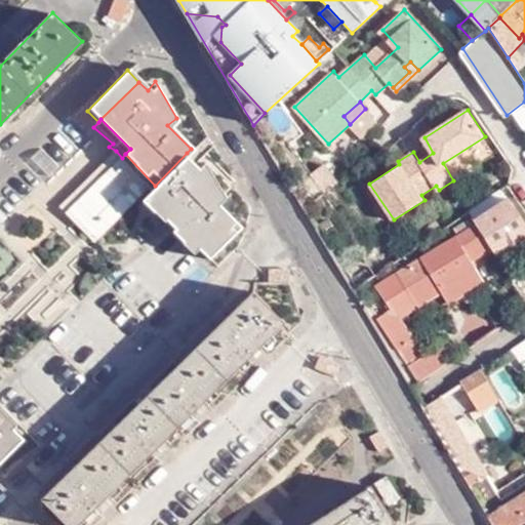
[(122,158),(116,151),(61,206),(67,212),(122,158)]
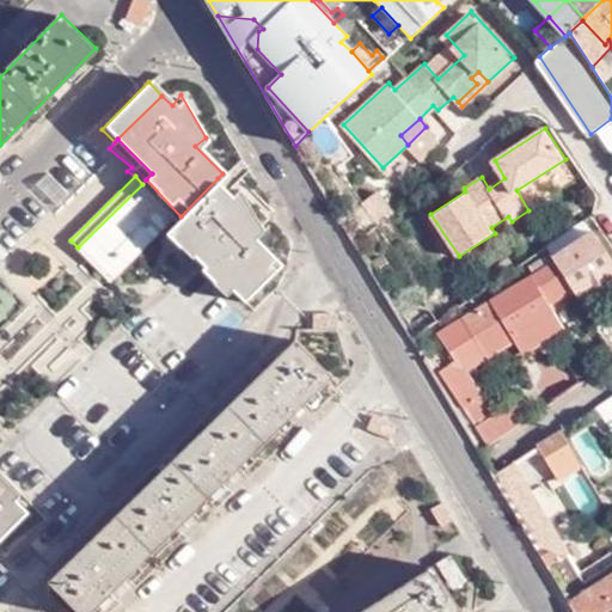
[(218,178),(181,216),(170,226),(185,242),(233,196),(218,178)]
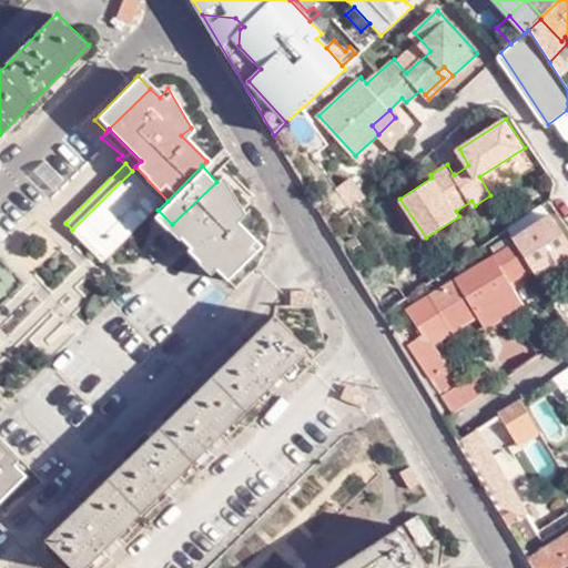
[(132,171),(72,230),(101,259),(160,202),(132,171)]
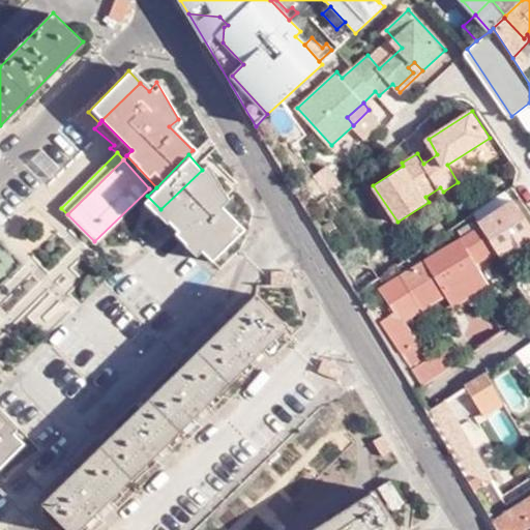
[(189,239),(199,248),(209,260),(240,230),(219,209),(228,203),(206,165),(202,170),(160,209),(169,218),(172,215),(182,227),(179,231),(188,240),(189,239)]
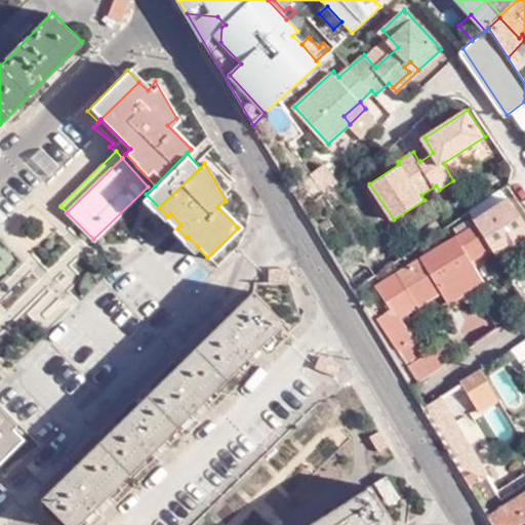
[(492,247),(496,255),(524,237),(524,224),(508,199),(474,220),(477,225),(492,247)]
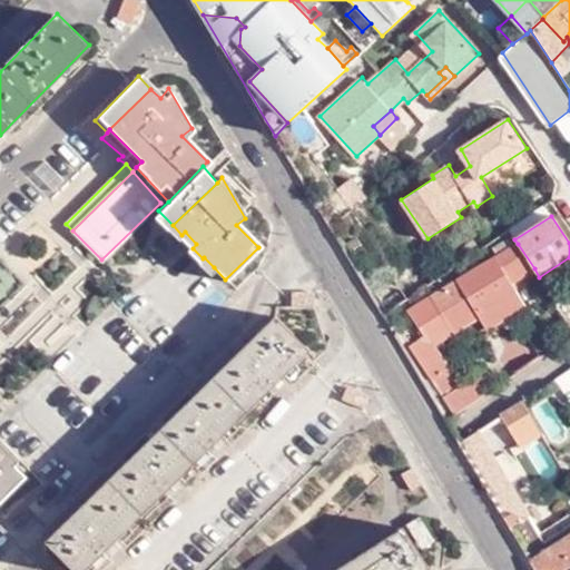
[(444,400),(451,396),(439,376),(444,373),(426,344),(452,330),(478,315),(484,328),(523,305),(511,284),(534,268),(518,244),(432,296),(403,313),(420,340),(410,346),(444,400)]
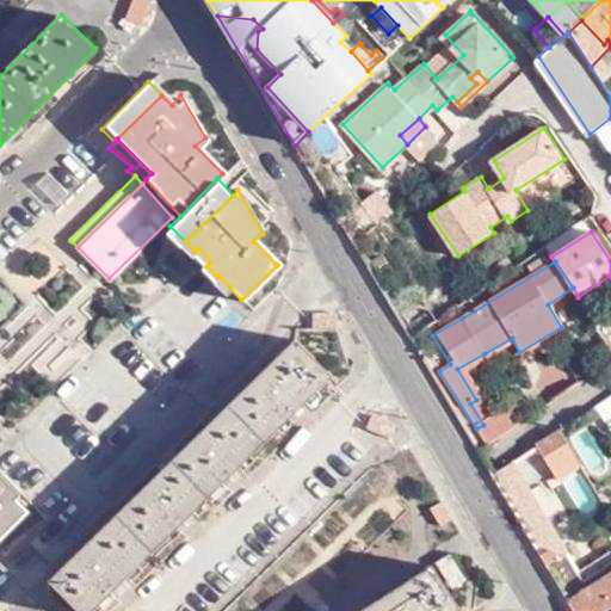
[(223,292),(229,287),(218,276),(217,277),(213,282),(223,292)]
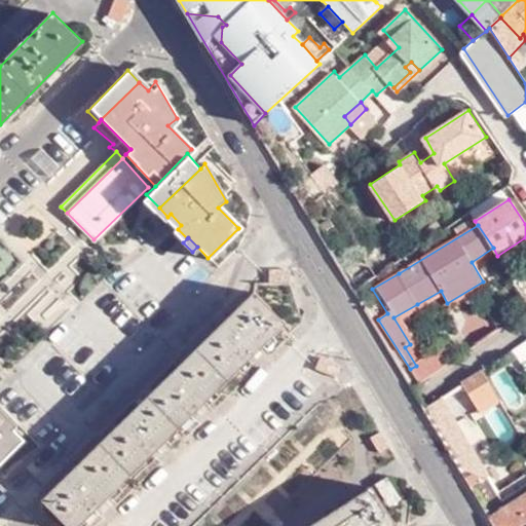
[(78,525),(286,323),(254,291),(42,498),(69,525),(78,525)]
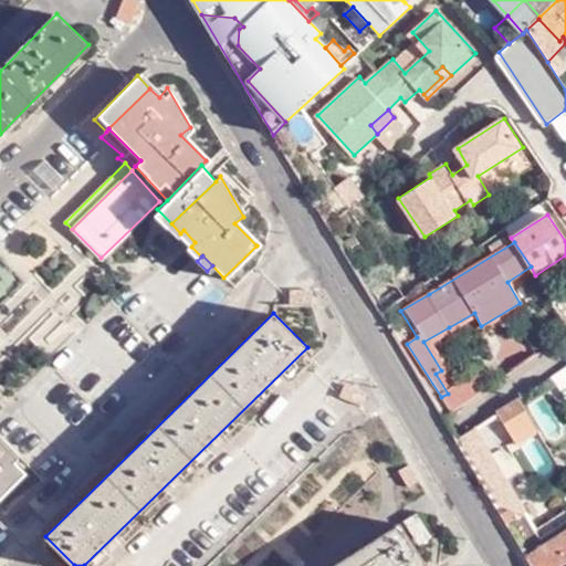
[(446,416),(499,381),(489,364),(454,389),(448,394),(441,397),(436,400),(446,416)]
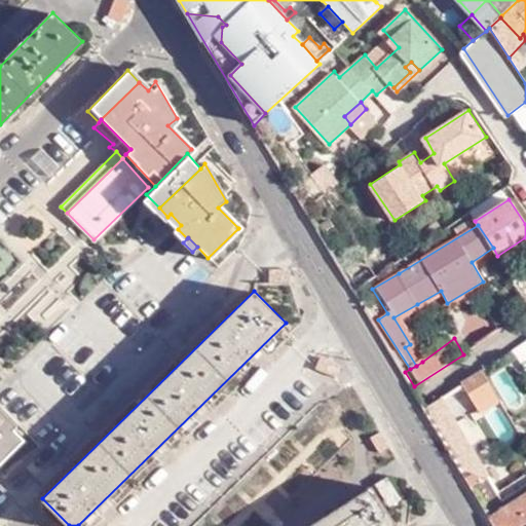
[(525,340),(512,350),(525,371),(525,340)]
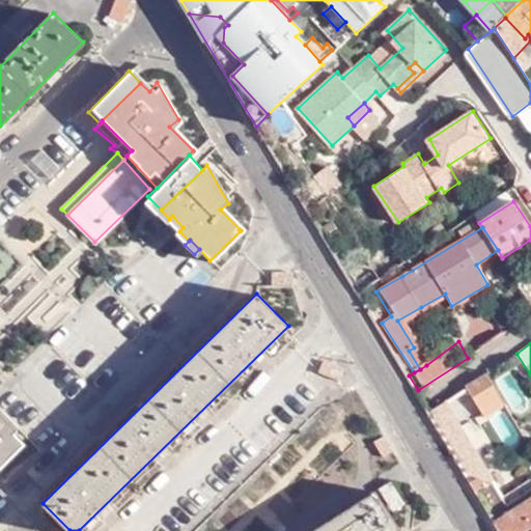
[(503,402),(485,374),(473,383),(466,387),(483,415),(503,402)]
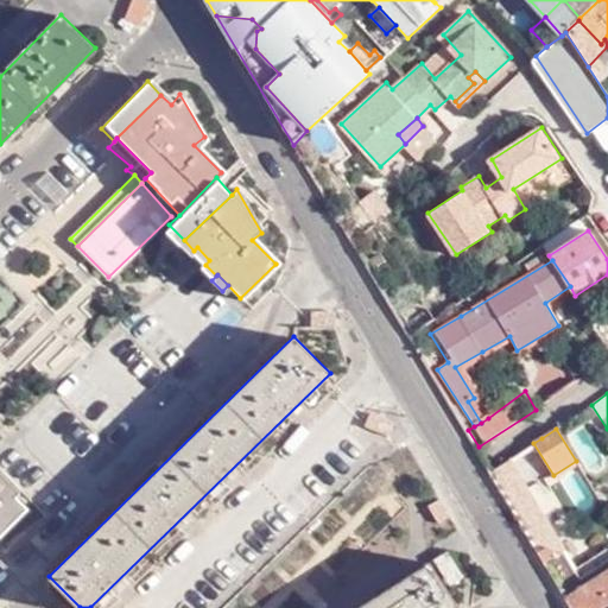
[(489,473),(538,553),(557,542),(542,518),(525,488),(506,461),(489,473)]
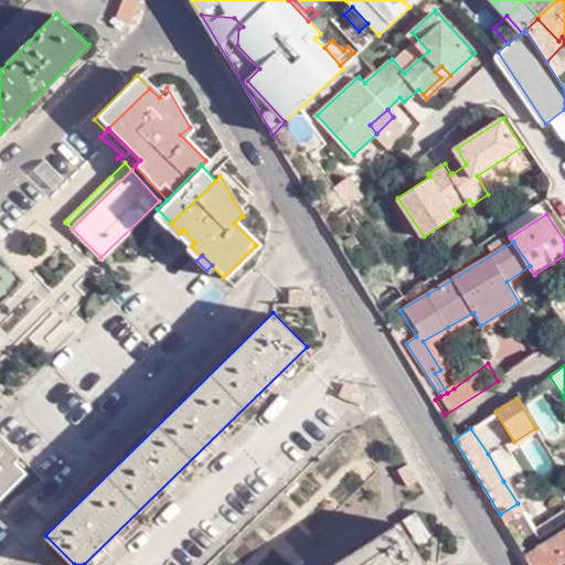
[(1,448),(16,464),(23,457),(8,443),(1,448)]
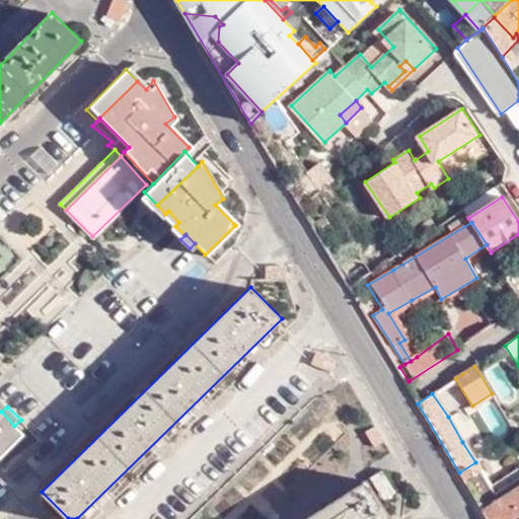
[(0,459),(24,436),(14,426),(1,412),(0,411),(0,459)]
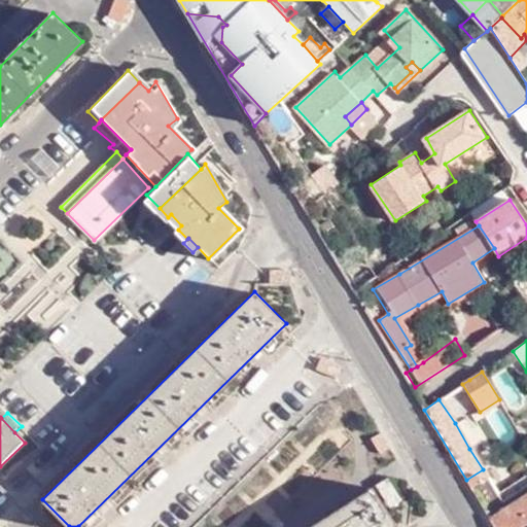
[(498,496),(483,469),(466,480),(477,497),(483,506),(494,498),(498,496)]
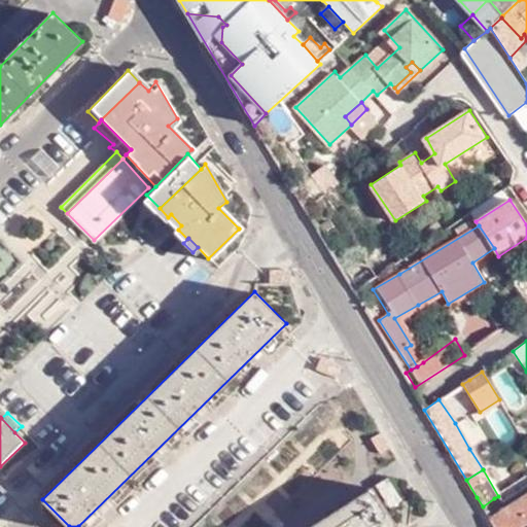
[(526,479),(526,478),(498,496),(494,498),(483,506),(491,521),(494,526),(520,526),(522,526),(526,522),(526,479)]
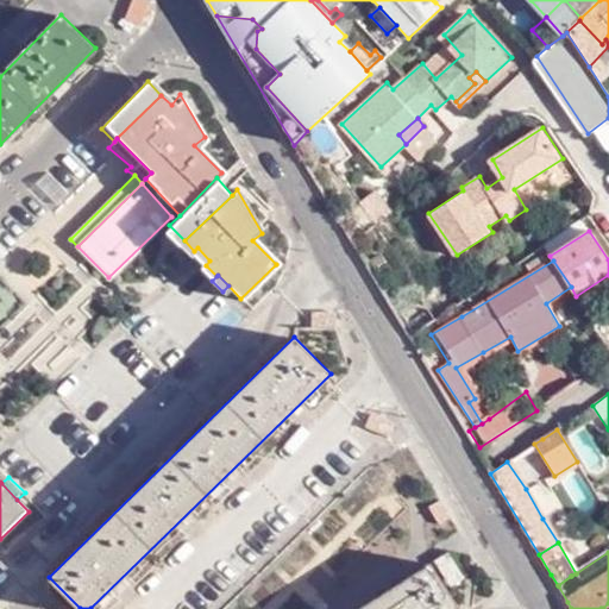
[(454,608),(457,608),(431,565),(359,608),(454,608)]
